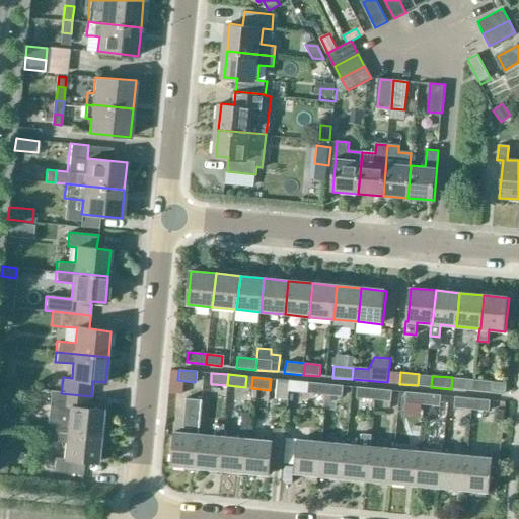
[(452,377),(451,389),(466,390),(467,378),(452,377)]
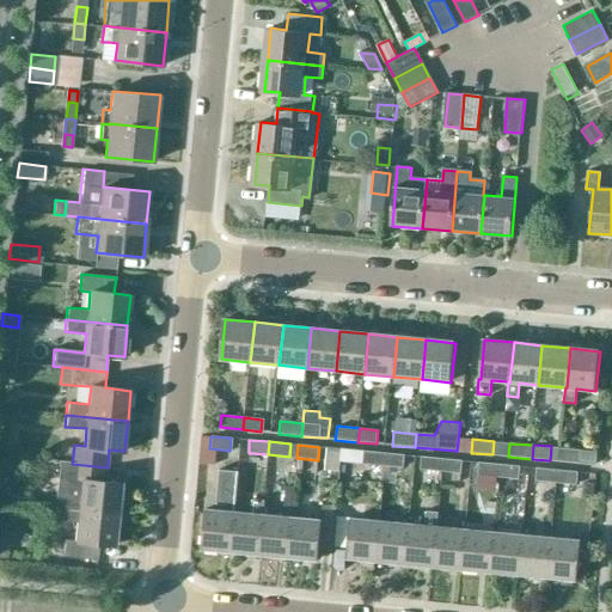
[(325,448),(324,471),(338,472),(340,461),(341,450),(325,448)]
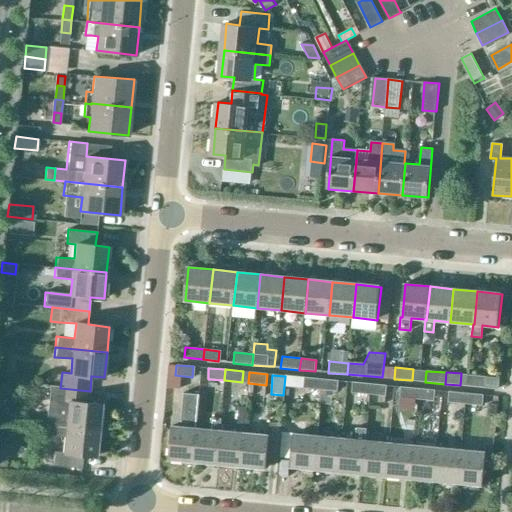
[(322,390),(323,378),(285,375),(285,376),(284,386),(303,388),(322,390)]
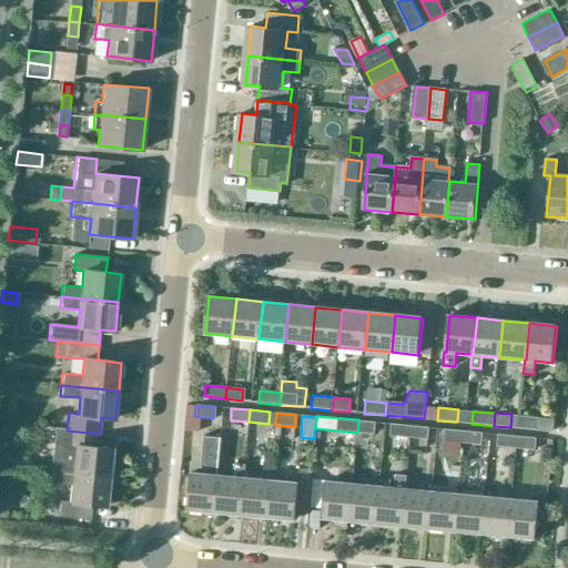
[(517,428),(553,432),(554,419),(518,416),(517,428)]
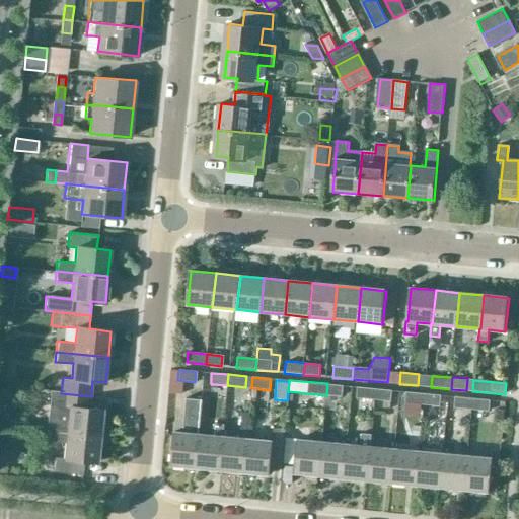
[(327,383),(326,395),(342,397),(343,385),(327,383)]
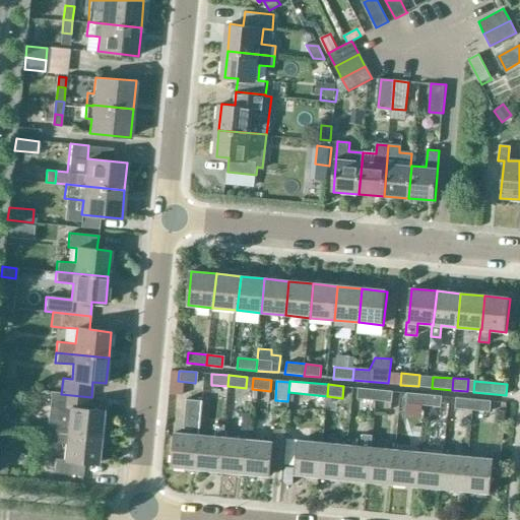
[(356,399),(376,401),(377,389),(358,388),(356,399)]
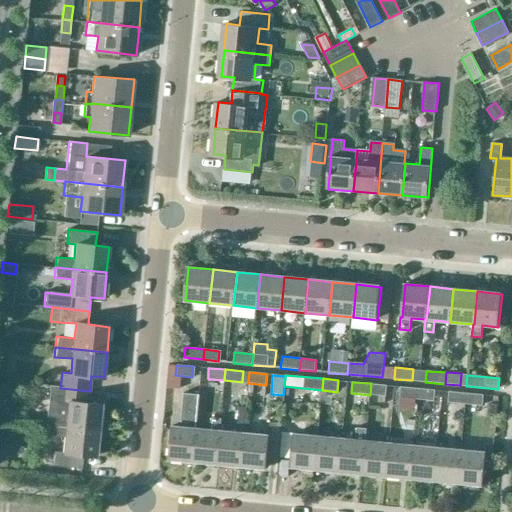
[(371,383),(370,395),(385,396),(386,385),(371,383)]
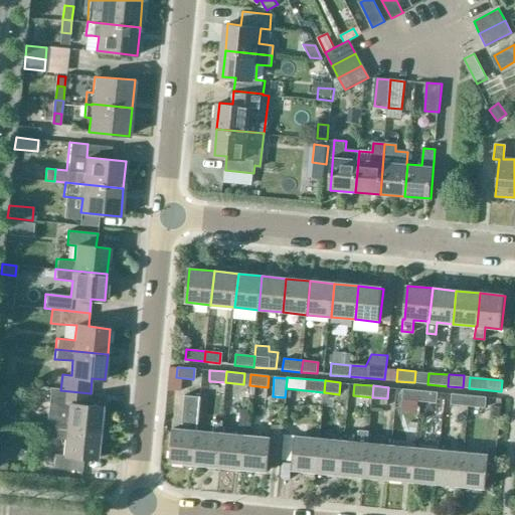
[(401,399),(420,401),(421,391),(402,389),(401,399)]
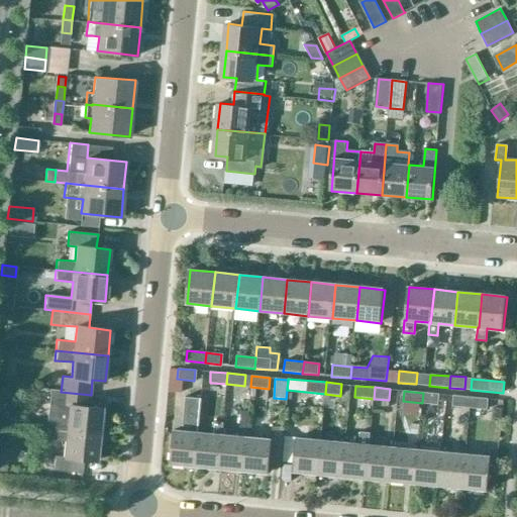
[(61,394),(52,393),(47,431),(99,436),(102,410),(89,409),(91,395),(61,392),(61,394)]
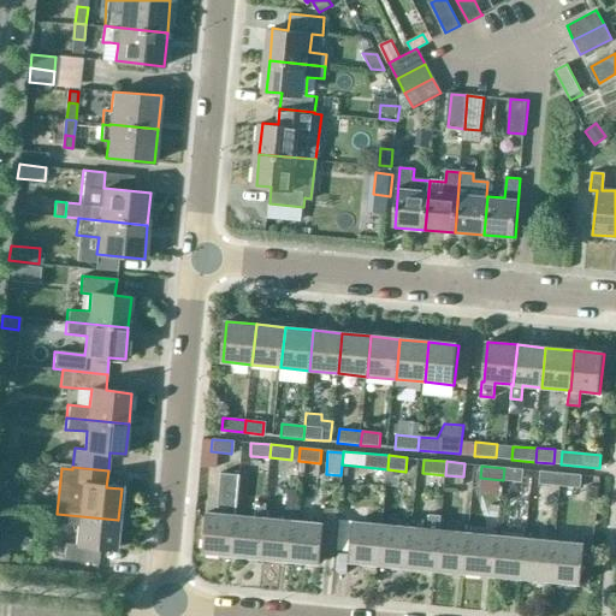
[(504,468),(503,480),(522,483),(523,469),(504,468)]
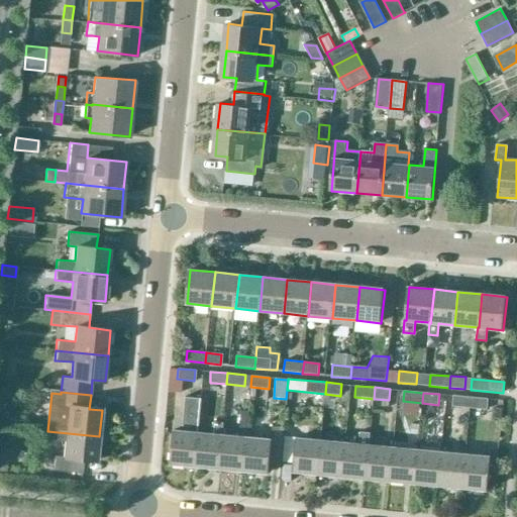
[(452,406),(471,408),(472,397),(453,395),(452,406)]
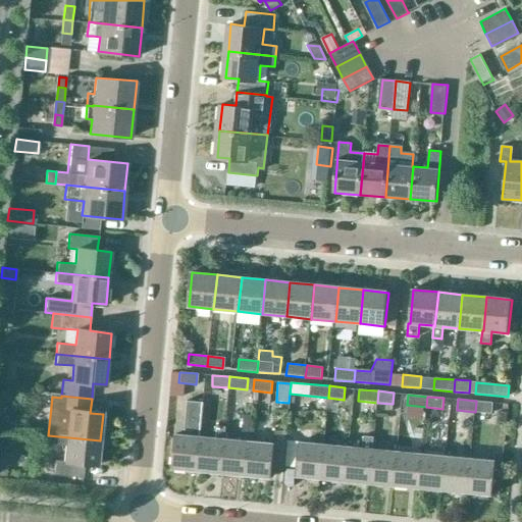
[(476,401),(475,412),(491,413),(492,403),(476,401)]
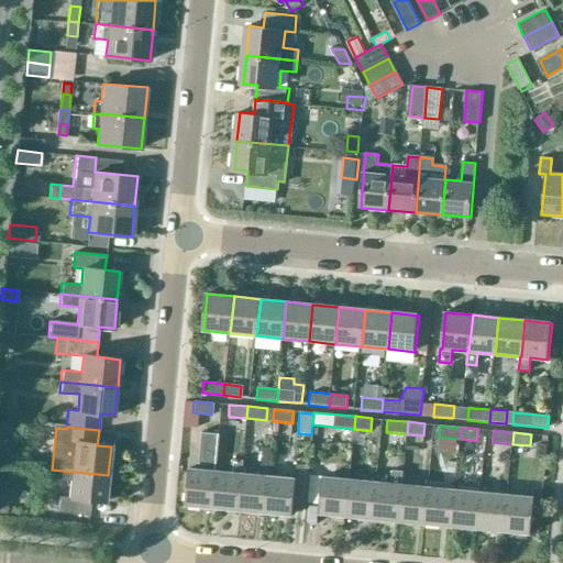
[(186,505),(212,507),(216,471),(214,471),(218,435),(200,433),(197,463),(202,464),(202,470),(189,468),(186,505)]
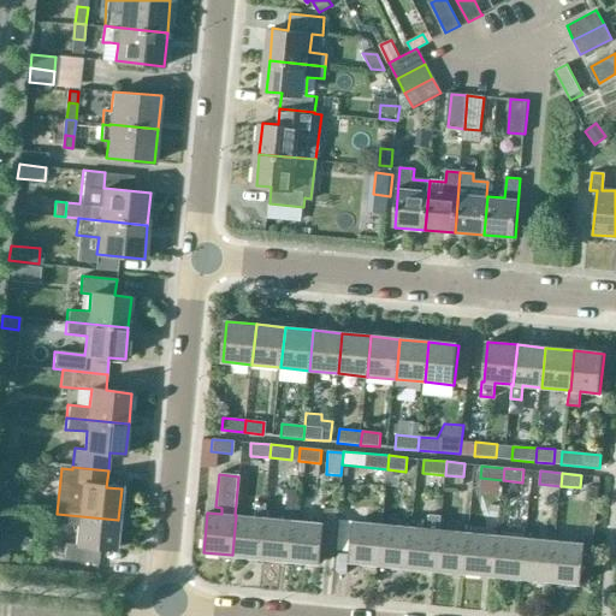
[(236,515),(232,555),(260,558),(265,519),(266,503),(252,502),(250,516),(236,515)]
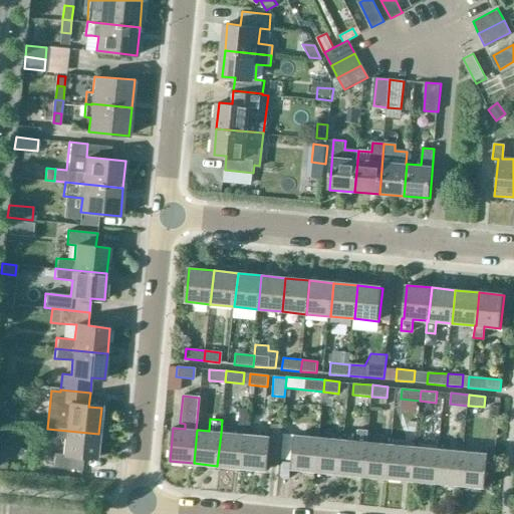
[(244,435),(241,468),(266,470),(266,465),(278,466),(281,426),(270,425),(269,437),(244,435)]
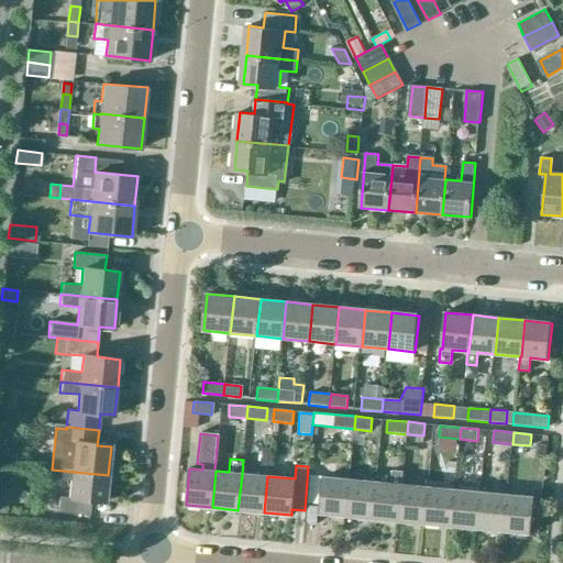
[(108,475),(52,470),(51,478),(72,481),(70,499),(61,498),(58,512),(90,515),(91,501),(106,504),(108,475)]
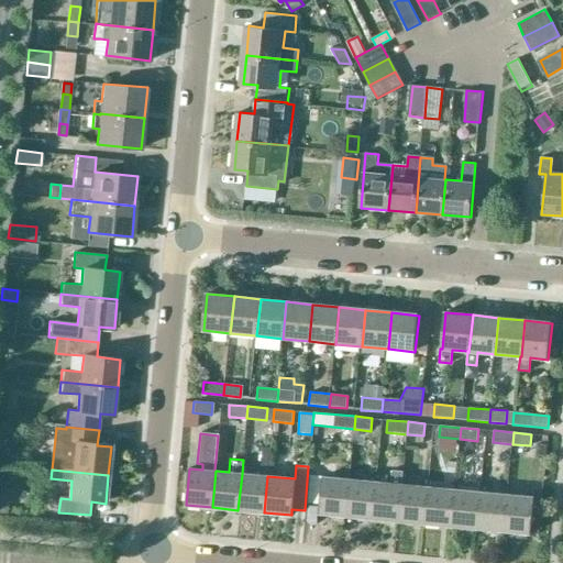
[(376,482),(373,518),(398,521),(403,485),(404,471),(390,470),(389,484),(376,482)]
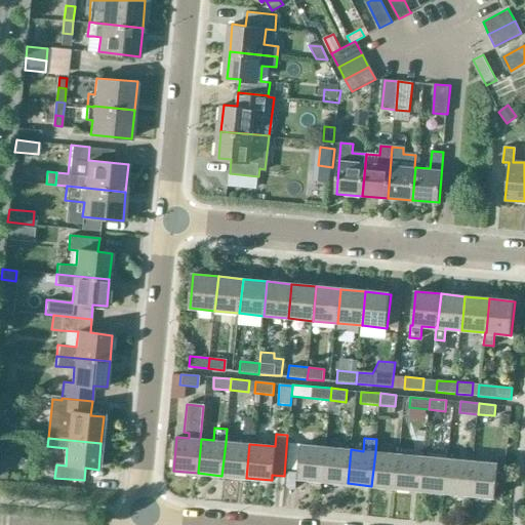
[(221,476),(246,478),(249,444),(226,442),(221,476)]
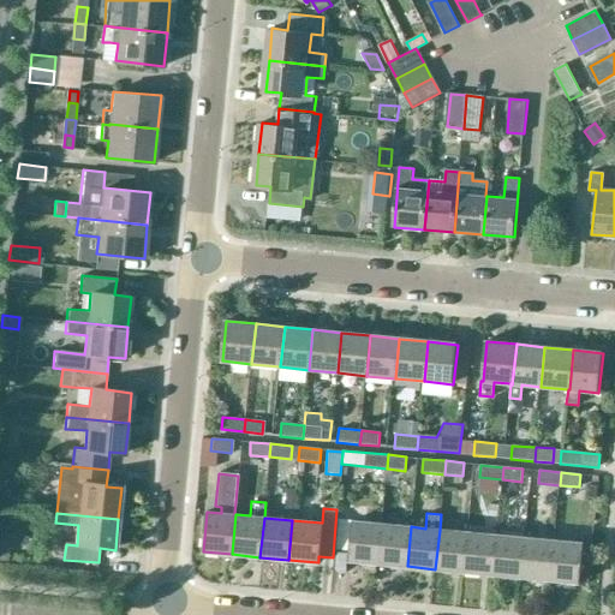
[(339,519),(335,549),(348,550),(347,560),(378,563),(382,524),(339,519)]
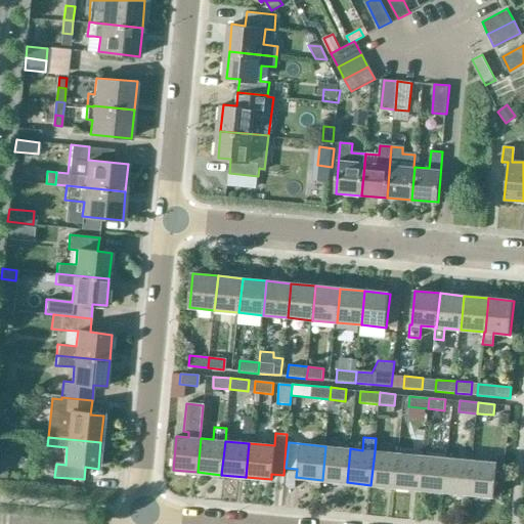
[(322,480),(347,482),(350,448),(325,446),(322,480)]
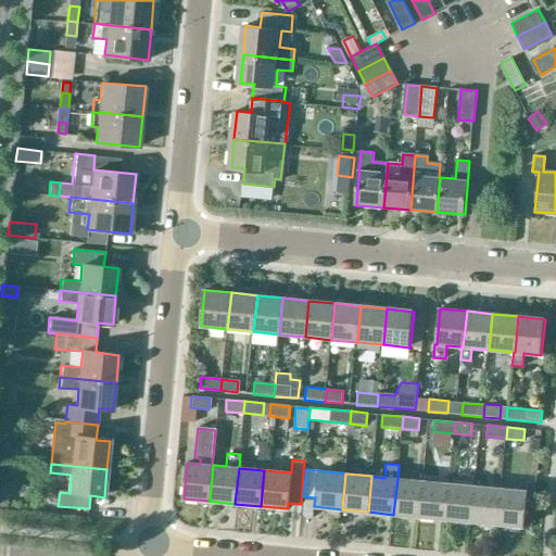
[(393,515),(419,517),(424,481),(397,479),(393,515)]
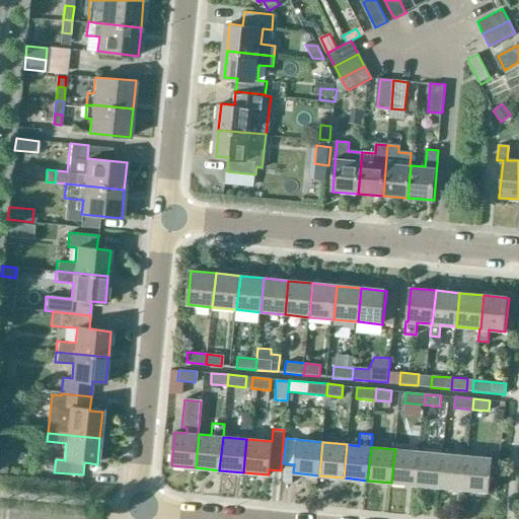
[(395,449),(391,483),(416,486),(419,452),(395,449)]
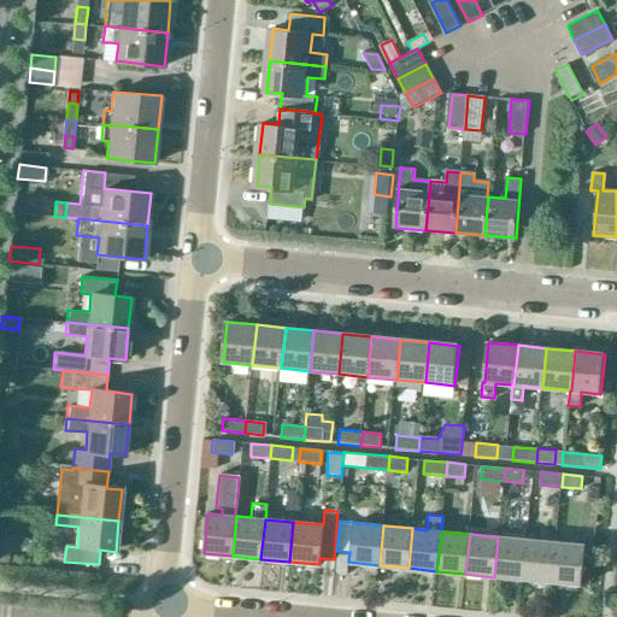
[(494,577),(523,580),(527,540),(498,538),(494,577)]
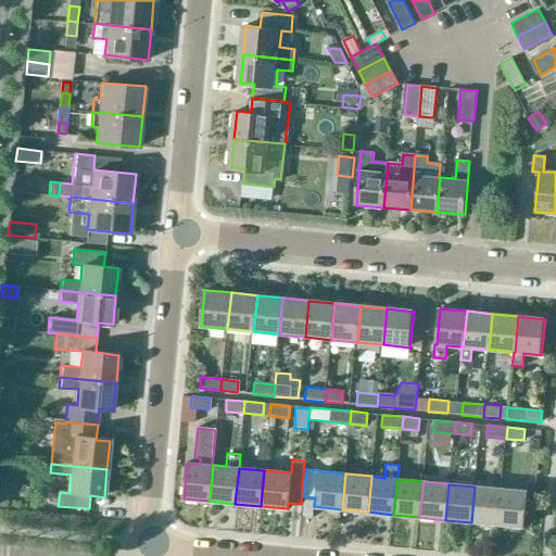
[(475,487),(471,522),(496,526),(501,490),(475,487)]
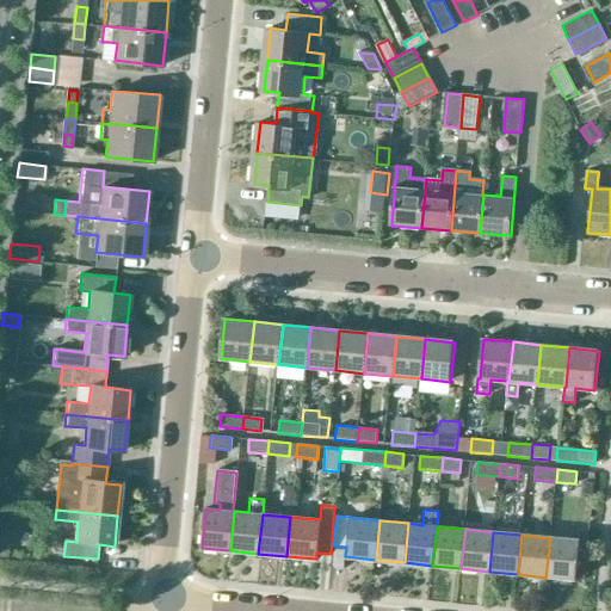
[(550,538),(545,578),(575,581),(579,542),(550,538)]
